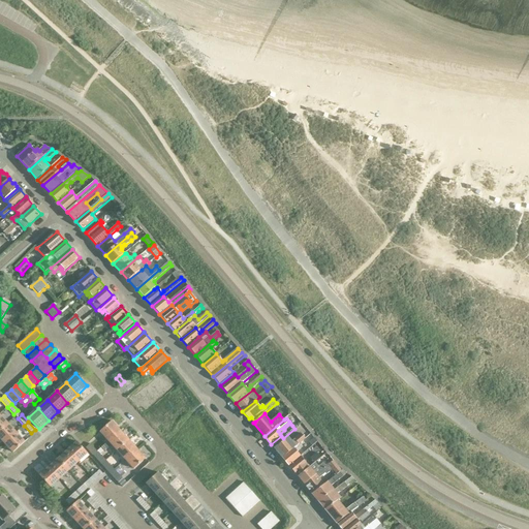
[(107,441),(120,431),(112,422),(99,432),(107,441)]
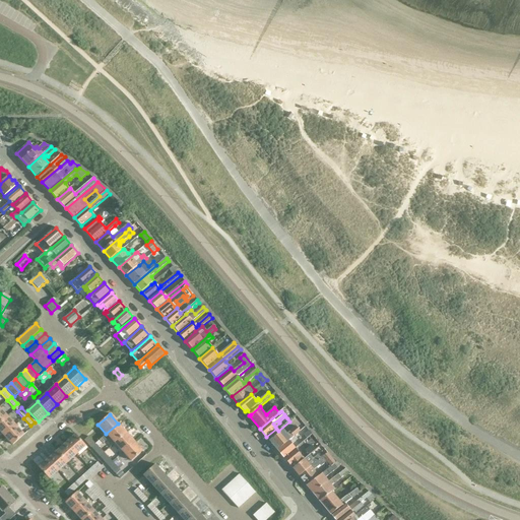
[(15,426),(7,416),(0,424),(0,432),(4,436),(15,426)]
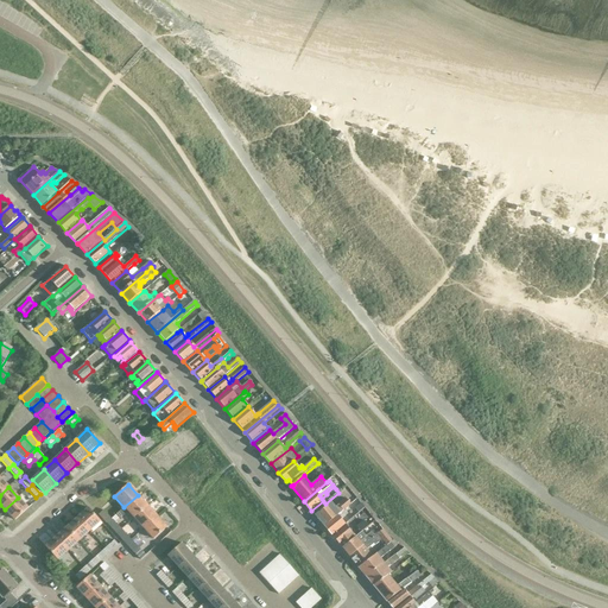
[(138,495),(124,507),(116,515),(120,520),(128,512),(134,518),(147,506),(138,495)]
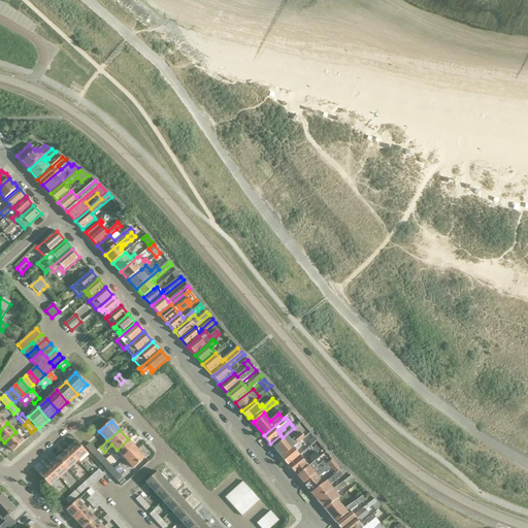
[(15,432),(4,442),(12,453),(25,441),(15,432)]
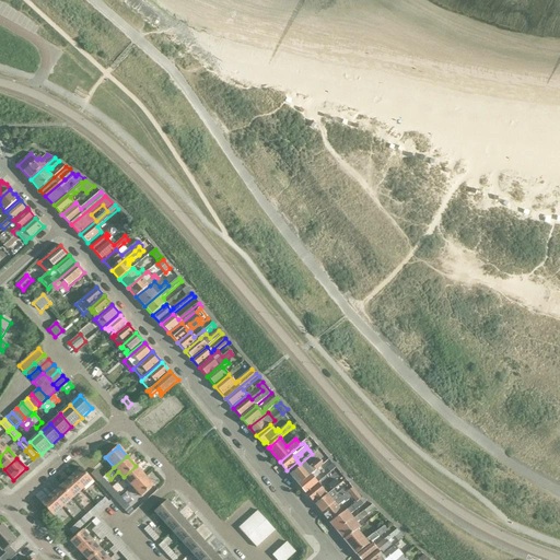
[(318,459),(312,465),(316,470),(323,465),(318,459)]
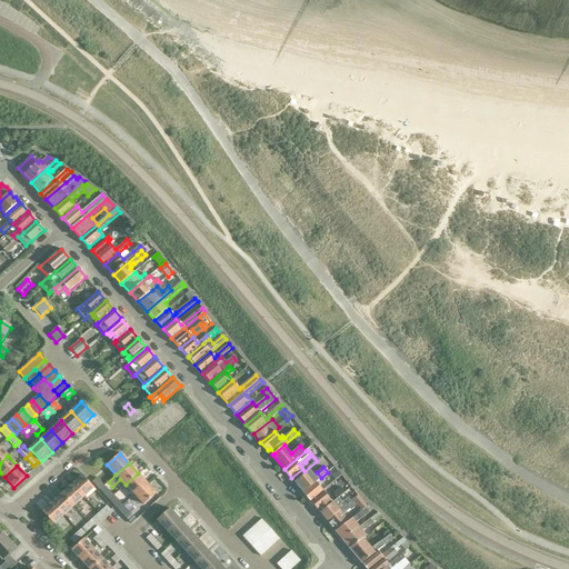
[(303,476),(295,482),(303,493),(319,480),(320,479),(321,478),(317,472),(313,475),(310,470),(303,476)]
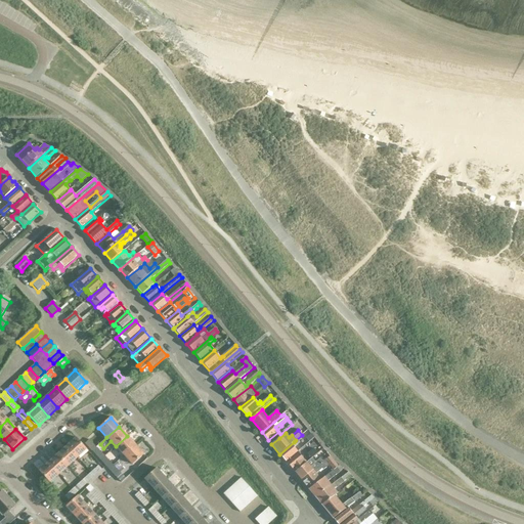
[(135,445),(127,436),(116,446),(124,455),(135,445)]
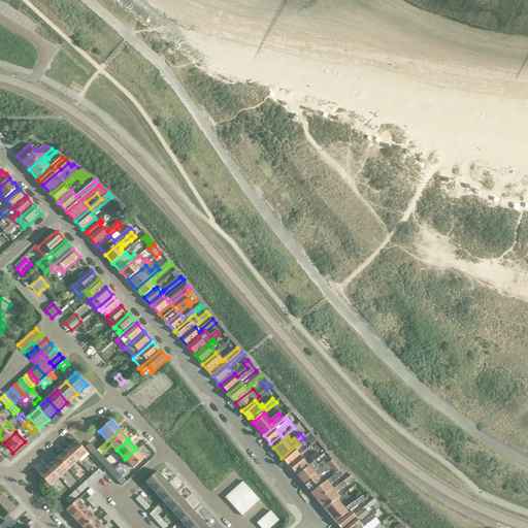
[(67,451),(77,462),(87,454),(76,442),(67,451)]
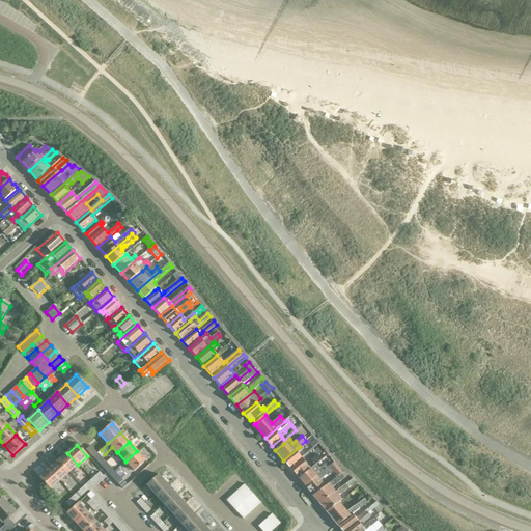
[(93,457),(98,453),(90,446),(86,449),(93,457)]
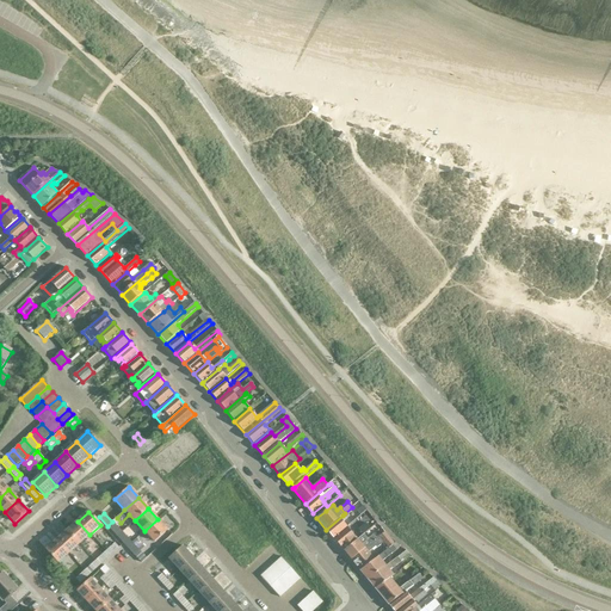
[(343,516),(326,530),(333,538),(347,528),(343,522),(346,518),(344,514),(343,516)]
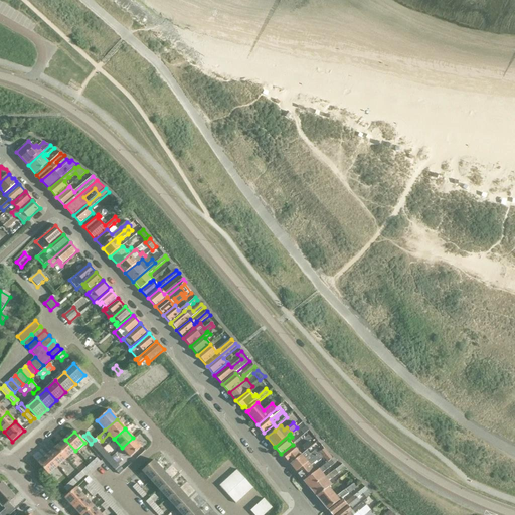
[(141,447),(133,438),(122,448),(130,457),(141,447)]
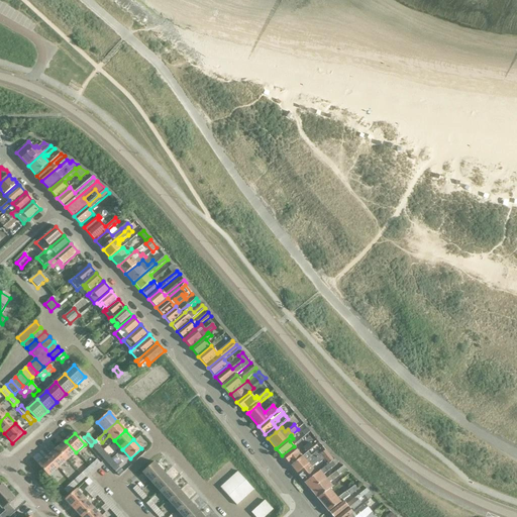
[(76,452),(66,441),(57,449),(67,460),(76,452)]
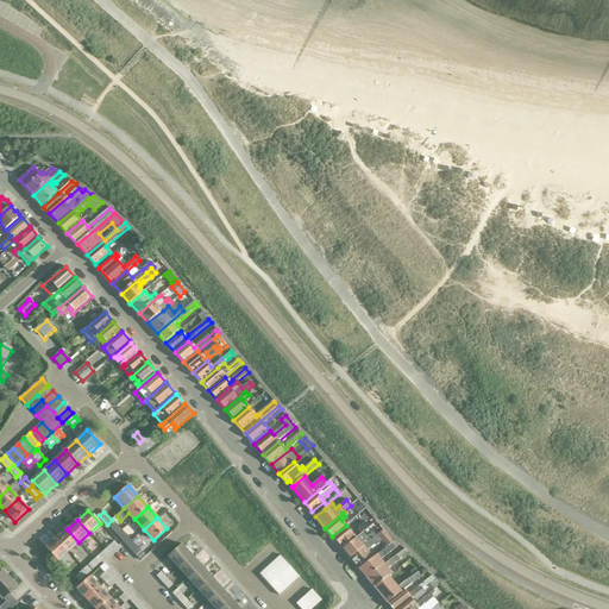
[(112,520),(107,525),(114,532),(118,528),(112,520)]
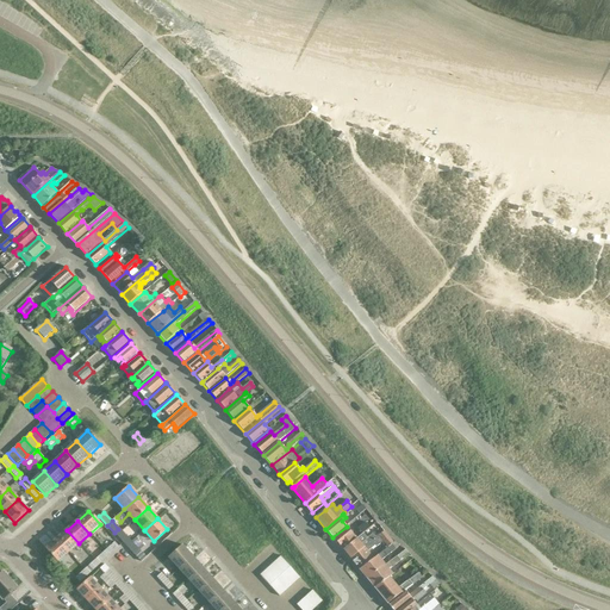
[(362,534),(363,533),(369,529),(365,522),(358,528),(362,534)]
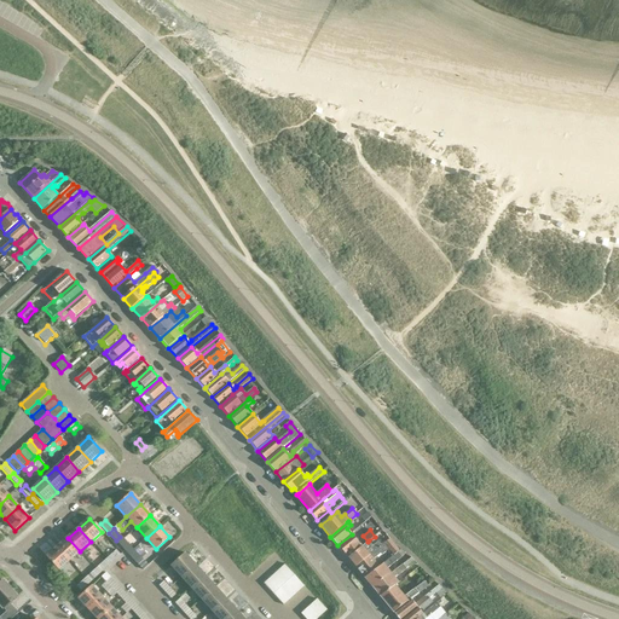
[(352,534),(337,545),(348,559),(362,547),(352,534)]
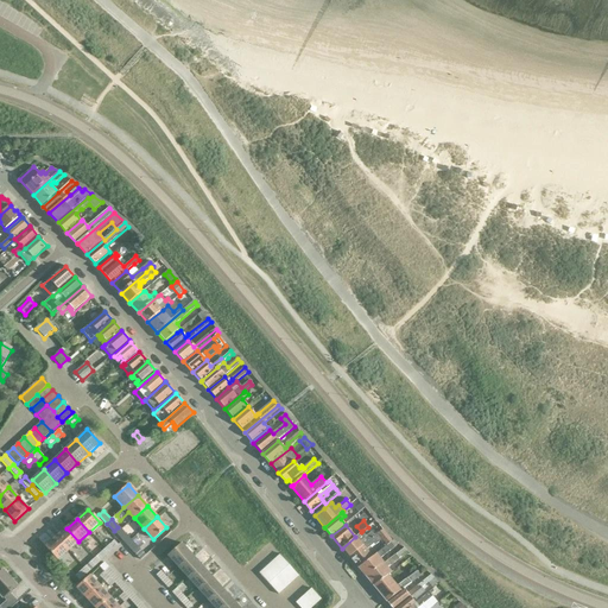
[(67,529),(56,538),(68,551),(78,542),(67,529)]
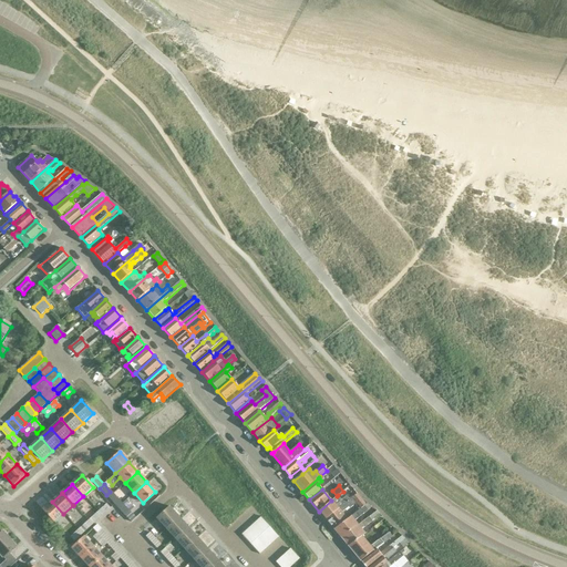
[(326,521),(334,531),(348,519),(342,513),(348,508),(349,509),(357,504),(362,508),(367,505),(358,494),(350,500),(326,521)]
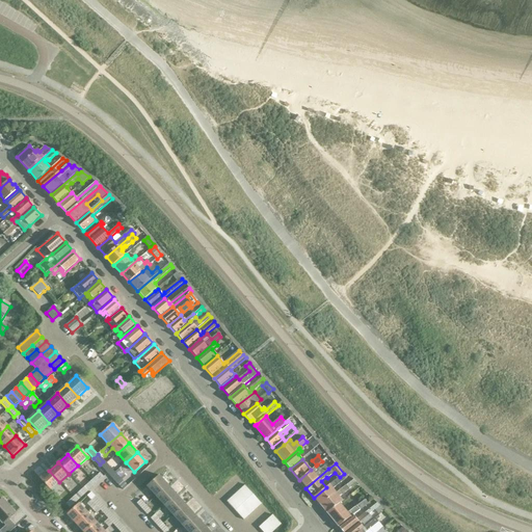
[(316,466),(311,470),(299,480),(306,488),(328,469),(325,466),(321,469),(317,464),(316,466)]
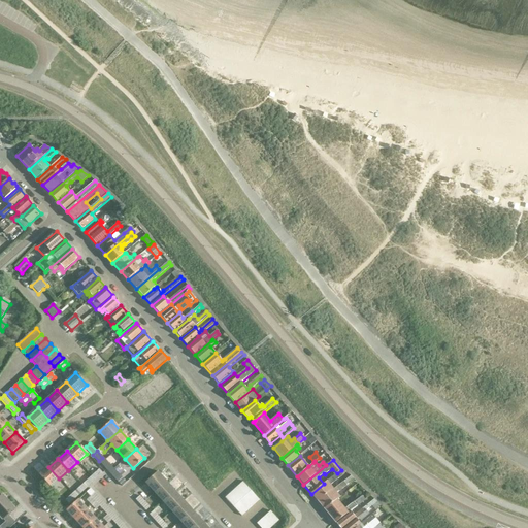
[(103,466),(109,472),(113,469),(107,463),(103,466)]
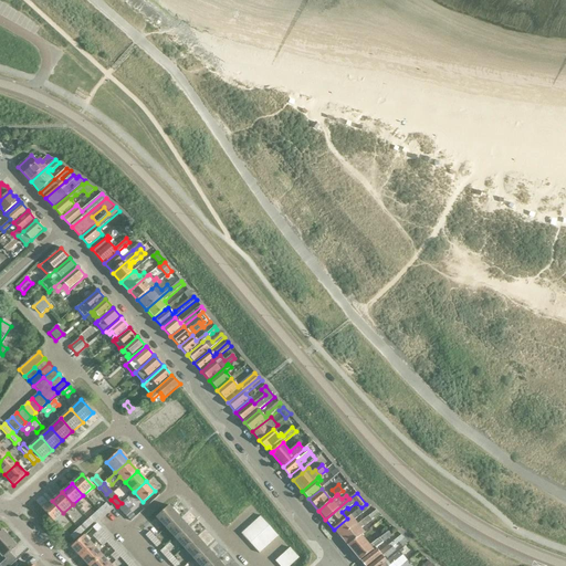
[(63,513),(52,501),(42,510),(53,523),(63,513)]
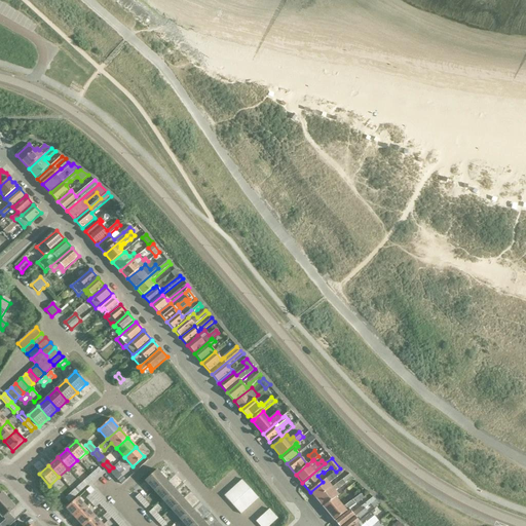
[(90,475),(95,479),(102,472),(99,467),(90,475)]
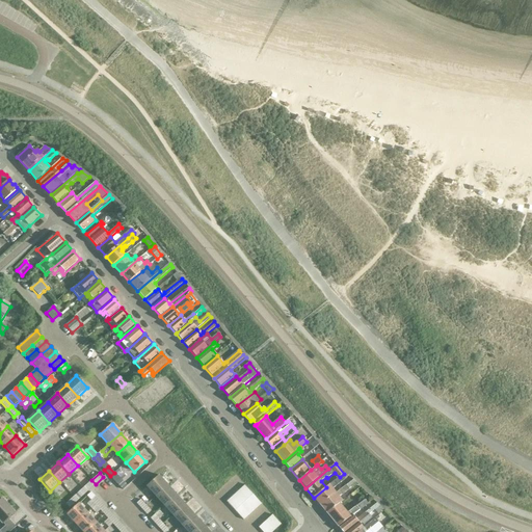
[(122,481),(114,473),(110,476),(117,484),(122,481)]
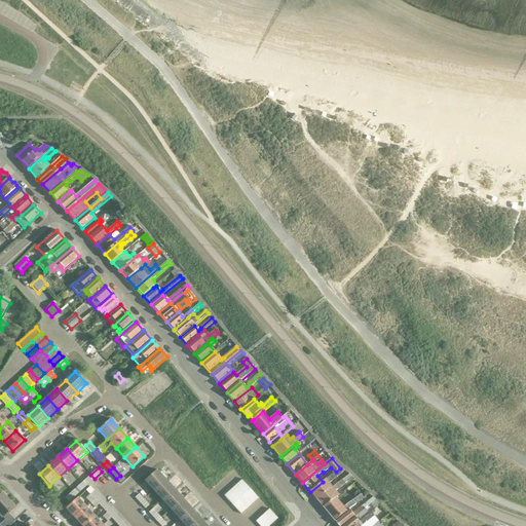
[(310,492),(316,499),(332,488),(329,484),(341,475),(341,474),(343,472),(340,468),(336,472),(323,482),(310,492)]
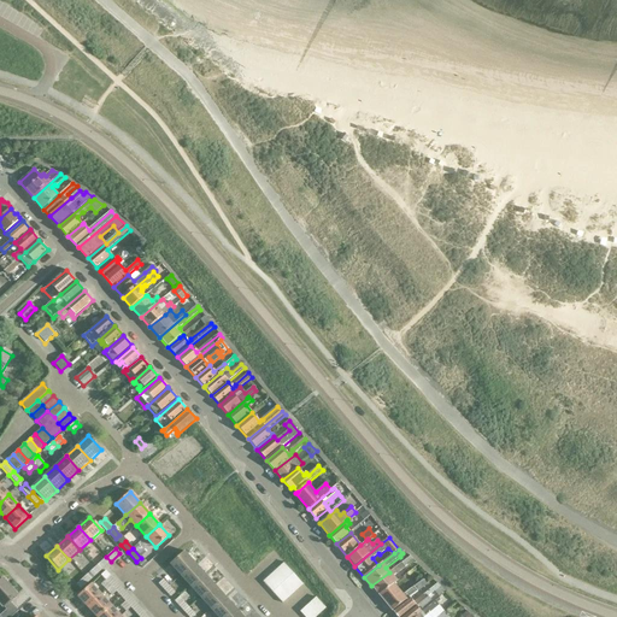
[(181,576),(194,563),(184,552),(170,564),(181,576)]
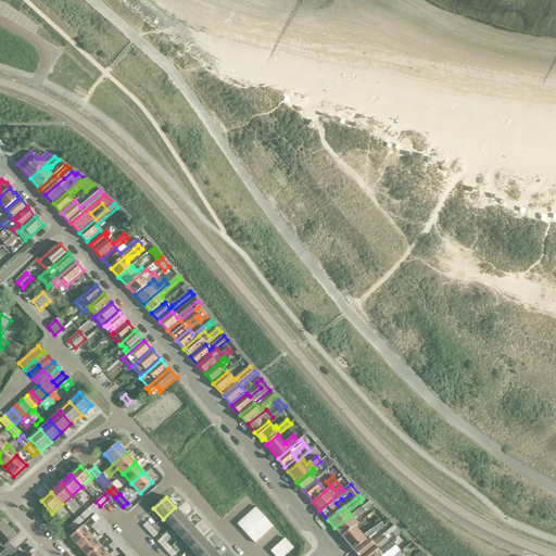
[(100,506),(96,502),(89,508),(92,513),(100,506)]
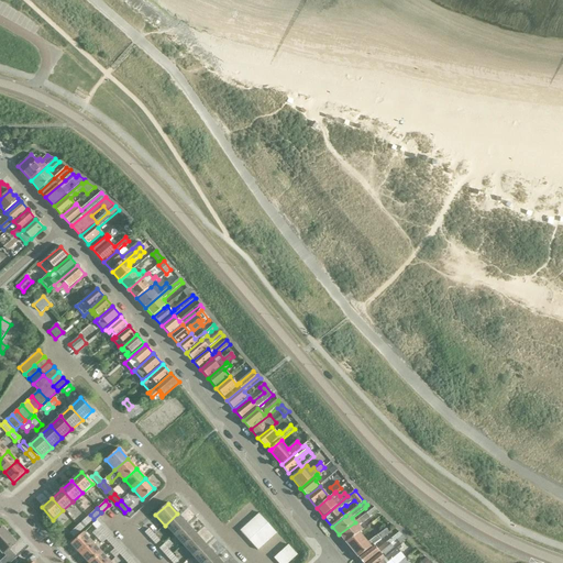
[(364,523),(370,518),(370,517),(376,511),(374,508),(355,522),(339,534),(346,543),(360,532),(363,530),(360,526),(363,522),(364,523)]
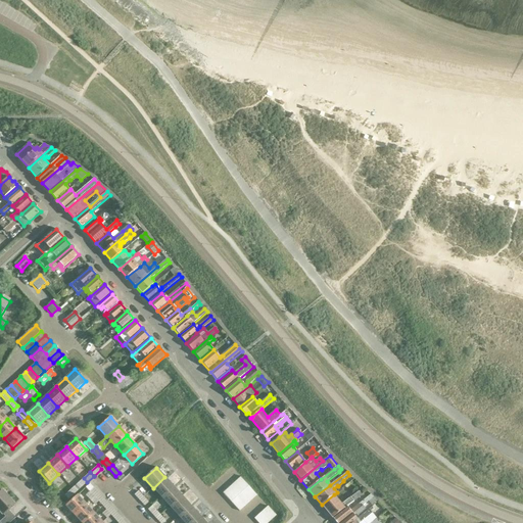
[(120,473),(115,476),(121,482),(125,478),(120,473)]
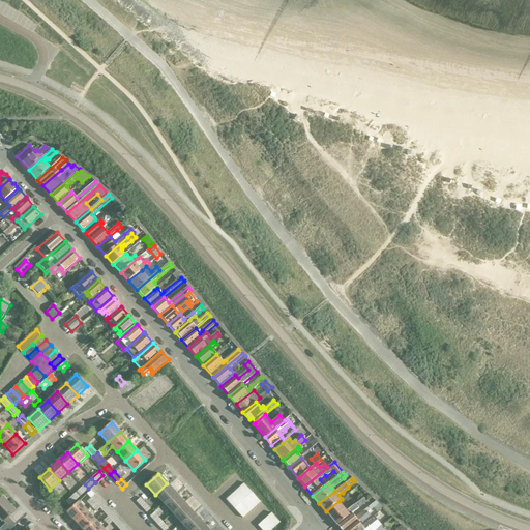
[(167,483),(155,495),(164,504),(176,493),(167,483)]
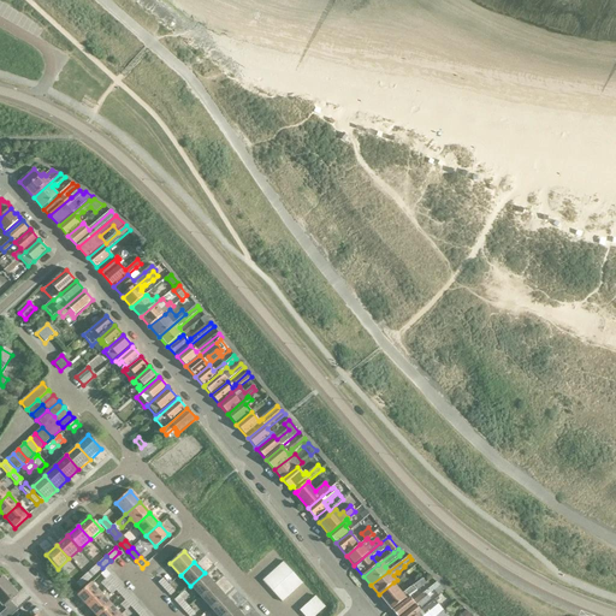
[(284,562),(278,567),(288,578),(294,573),(284,562)]
